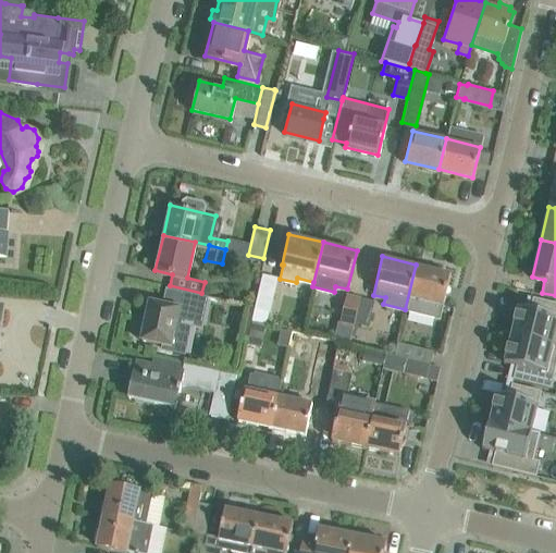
[(449,272),(416,265),(405,309),(439,317),(449,272)]
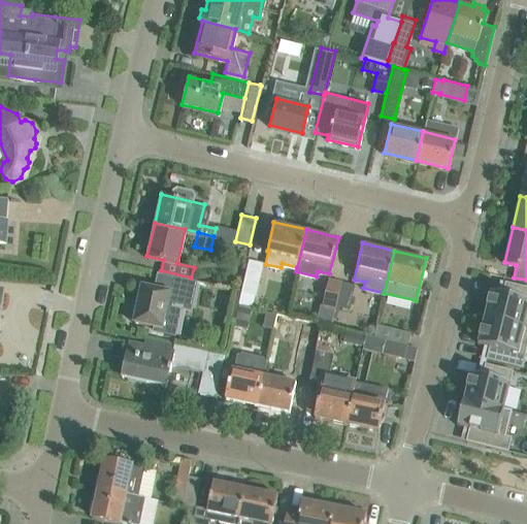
[(249,259),(239,301),(252,304),(254,293),(261,262),(249,259)]
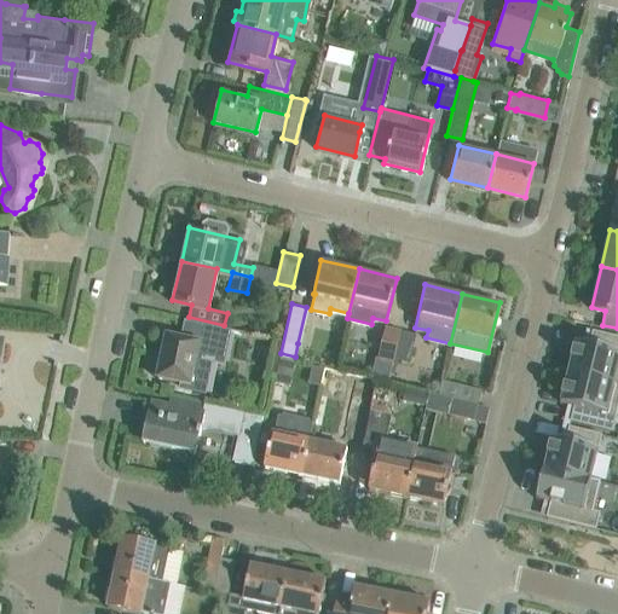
[(240,331),(240,330),(184,317),(179,335),(166,332),(160,358),(154,357),(151,371),(156,372),(156,375),(180,381),(180,384),(203,389),(211,359),(213,360),(213,357),(221,359),(229,329),(240,331)]
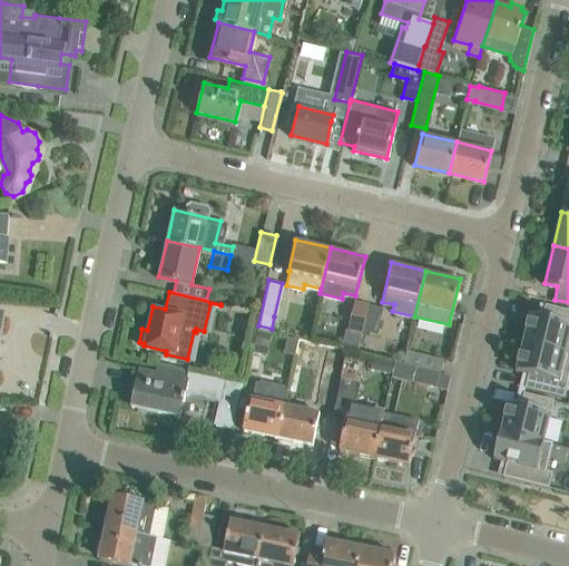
[(362,328),(368,303),(353,300),(347,325),(349,325),(344,339),(353,341),(356,327),(362,328)]
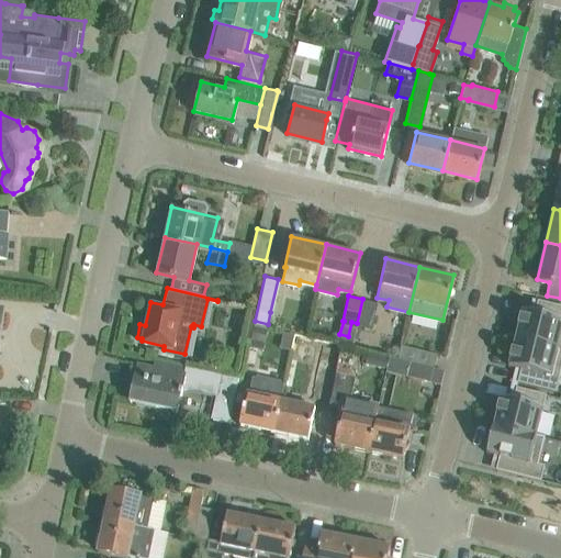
[(515,333),(514,336),(546,344),(560,347),(560,303),(537,298),(534,311),(520,308),(517,322),(516,321),(513,332),(515,333)]
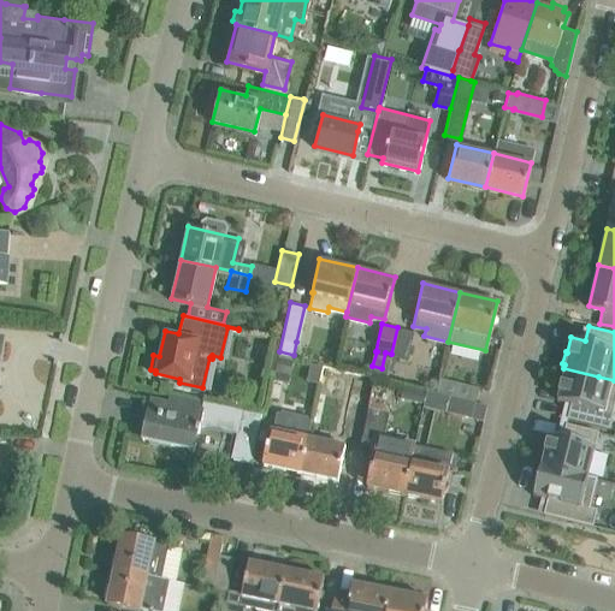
[(412,331),(397,327),(391,354),(406,357),(412,331)]
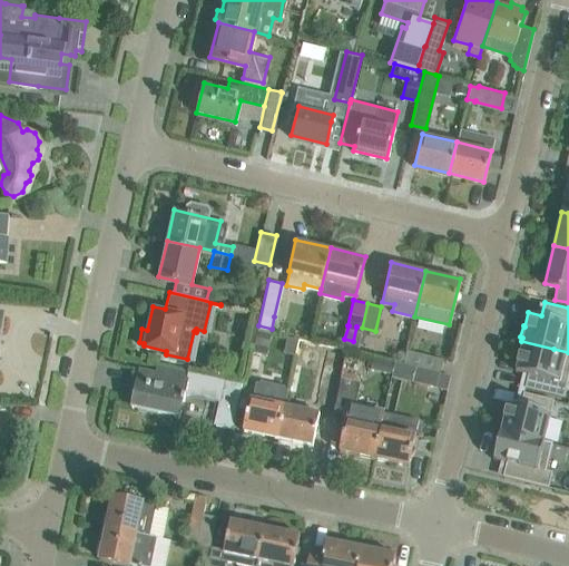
[(272,329),(258,325),(252,350),(267,353),(273,329),(272,329)]
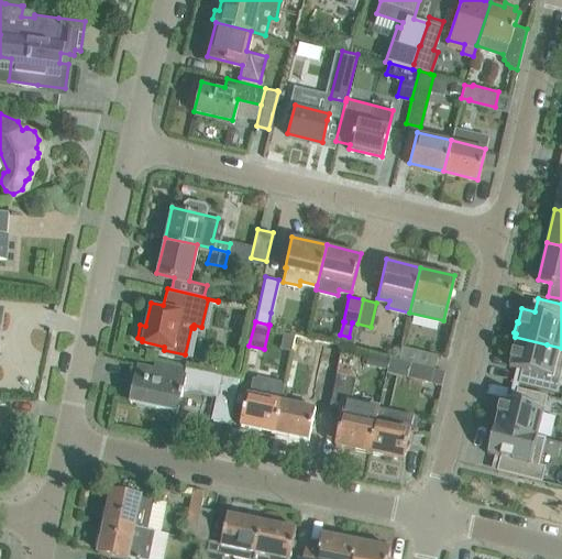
[(557,390),(561,365),(561,348),(547,344),(515,337),(508,364),(520,366),(517,381),(557,390)]
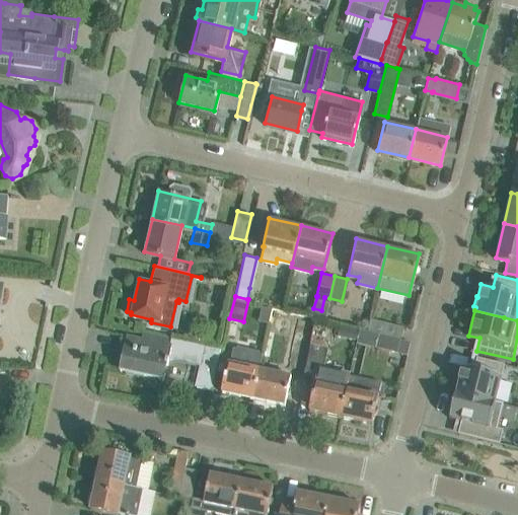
[(401,324),(382,319),(370,317),(367,329),(379,332),(398,337),(401,324)]
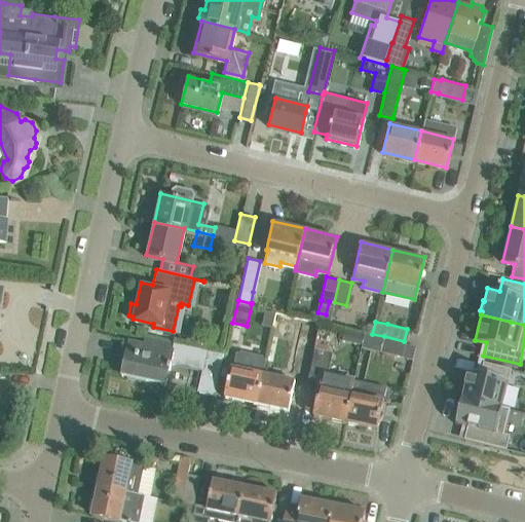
[(401,355),(404,341),(384,336),(381,349),(401,355)]
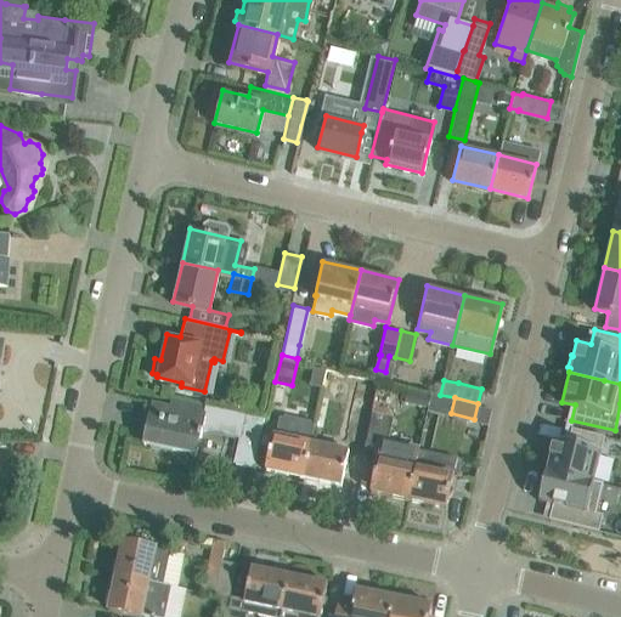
[(241,435),(246,412),(186,400),(185,407),(152,400),(142,441),(145,442),(145,441),(193,451),(193,452),(195,452),(198,434),(201,434),(201,429),(201,428),(201,426),(241,435)]
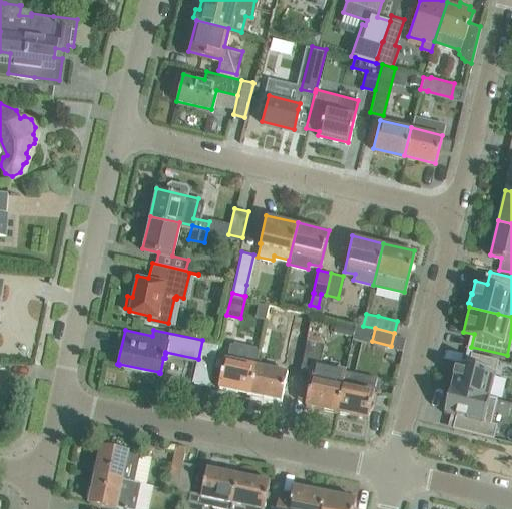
[(319,363),(324,341),(320,334),(308,331),(306,340),(302,361),(299,374),(300,374),(300,373),(311,376),(305,403),(336,410),(342,382),(345,369),(319,363)]
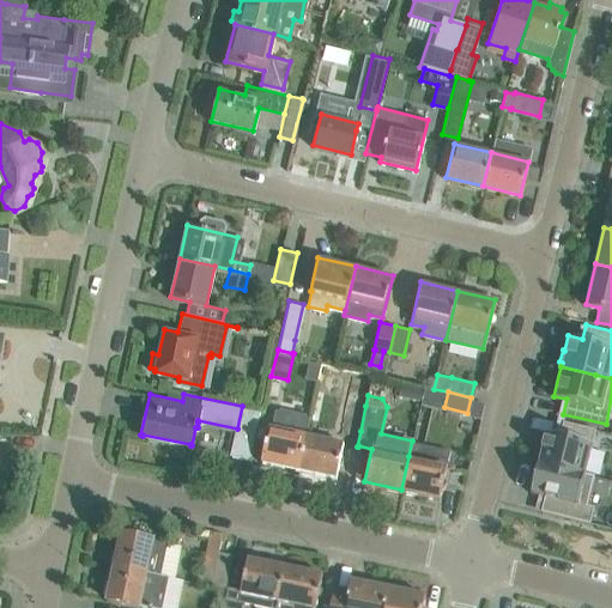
[(361,431),(365,406),(350,402),(345,427),(361,431)]
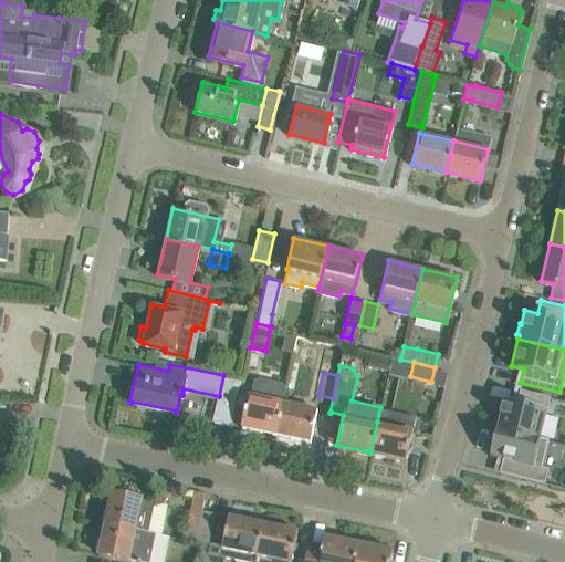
[(239,378),(223,375),(219,396),(213,420),(230,424),(234,403),(237,392),(239,378)]
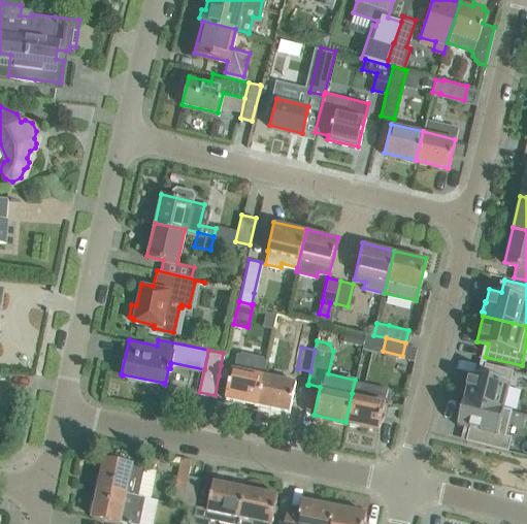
[(264,374),(267,358),(236,352),(233,367),(221,365),(219,375),(228,378),(224,396),(257,403),(264,374)]
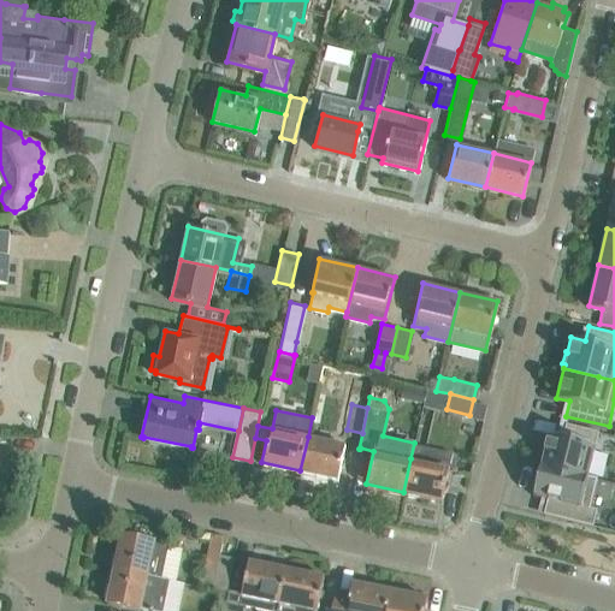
[(553,434),(548,433),(540,463),(586,474),(587,474),(598,429),(565,421),(561,435),(553,434)]
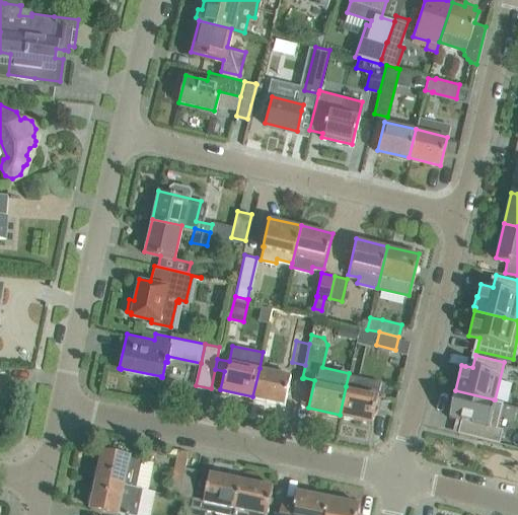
[(290,374),(260,368),(252,396),(284,402),(290,374)]
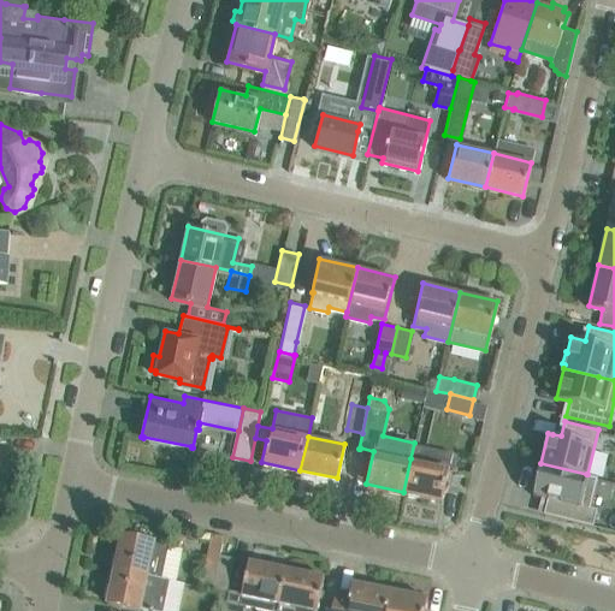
[(403,492),(441,500),(451,451),(414,443),(411,458),(403,492)]
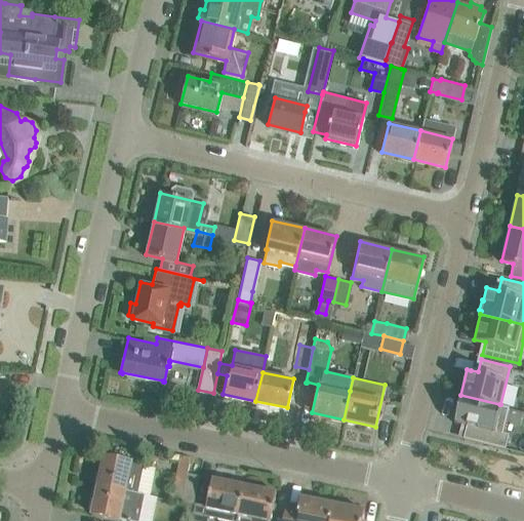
[(501,431),(508,405),(500,404),(499,404),(460,395),(459,398),(457,397),(455,407),(456,408),(453,421),(466,424),(462,436),(505,446),(508,432),(501,431)]
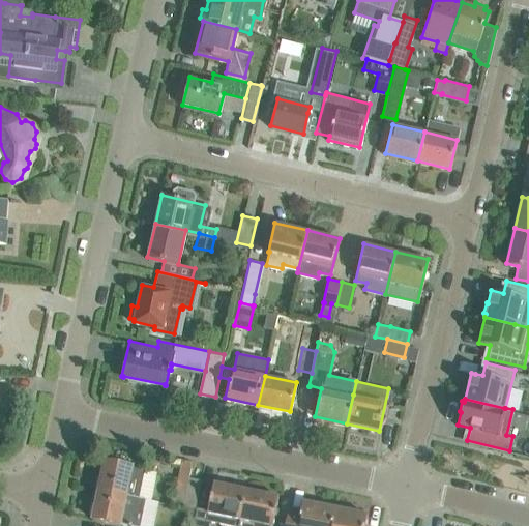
[(104,460),(98,487),(139,495),(144,468),(104,460)]
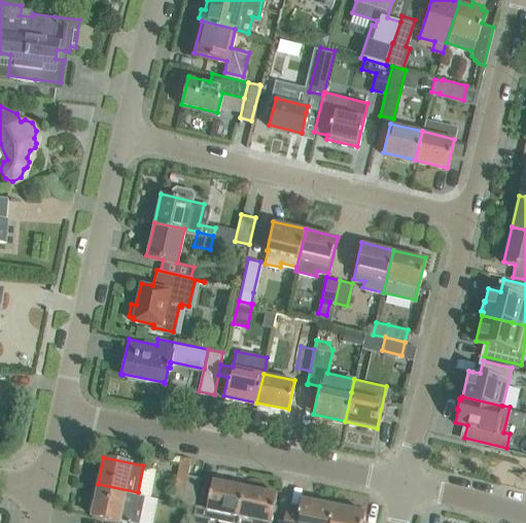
[(183,500),(194,503),(196,493),(200,476),(188,474),(185,490),(175,488),(173,498),(183,500)]
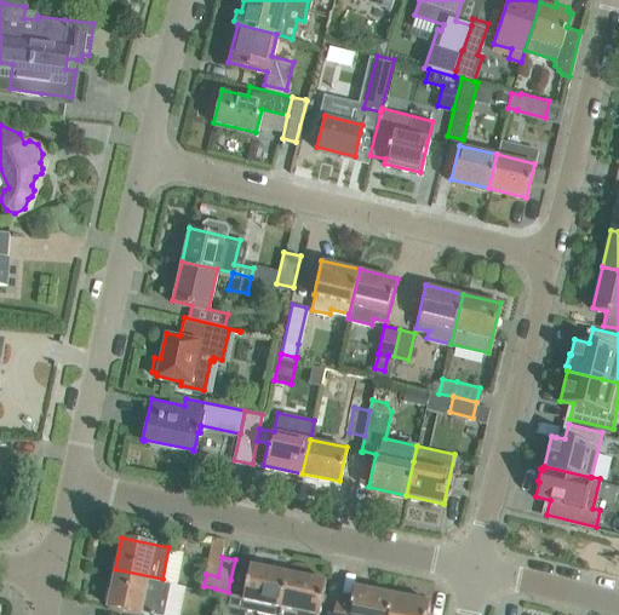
[(278,614),(287,572),(285,570),(282,563),(275,562),(270,568),(250,563),(240,607),(259,610),(259,614),(278,614)]
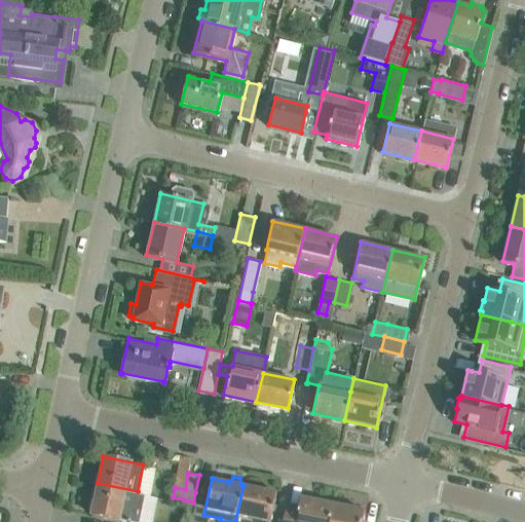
[(269,521),(275,491),(258,487),(256,483),(249,481),(246,484),(246,485),(244,485),(235,521),(269,521)]
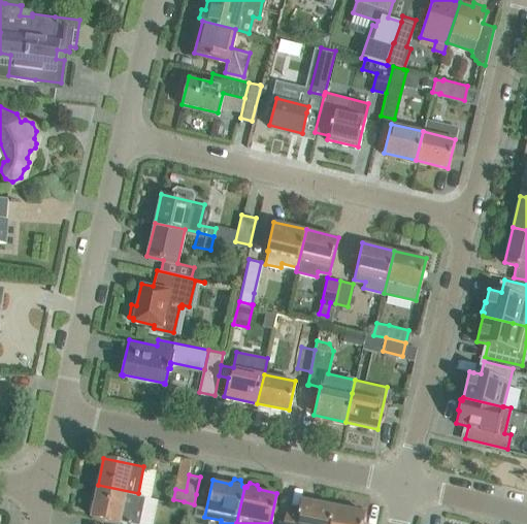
[(137,494),(138,493),(98,485),(92,515),(128,522),(127,523),(140,523),(139,523),(144,495),(137,494)]
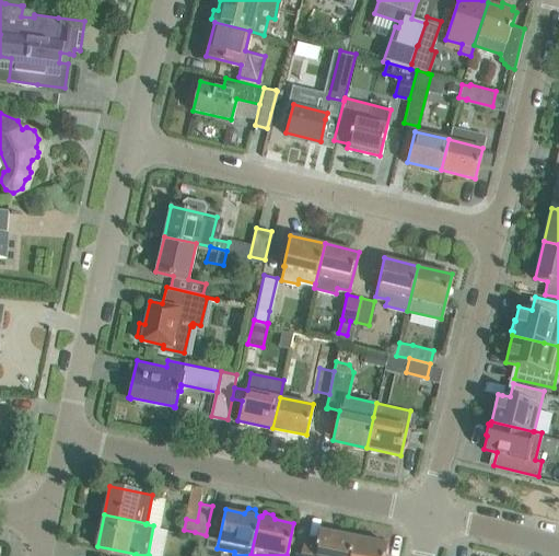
[(349,555),(353,535),(319,529),(313,555),(349,555)]
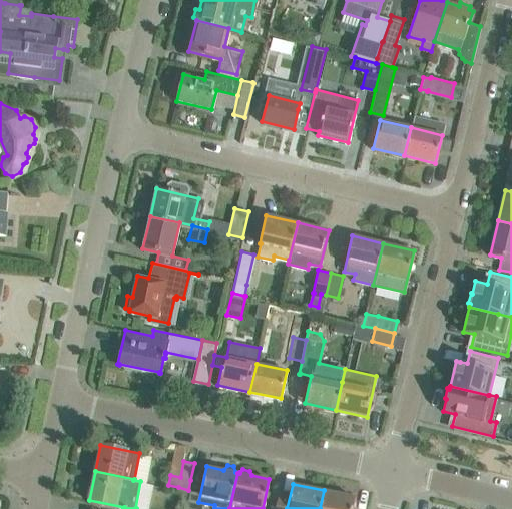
[(178,487),(176,496),(186,498),(188,490),(178,487)]
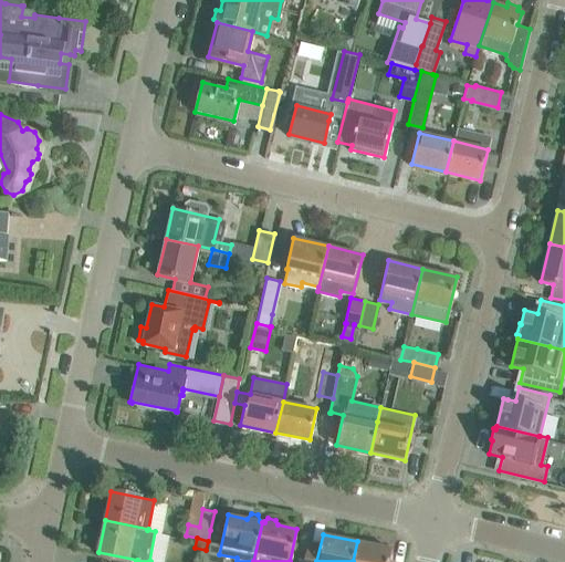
[(357,541),(353,561),(388,561),(391,549),(373,544),(373,540),(361,538),(359,542),(357,541)]
